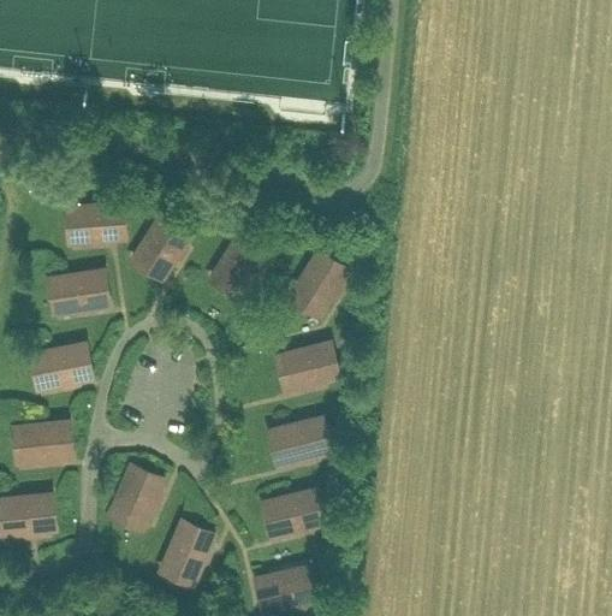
[(64,205),(67,240),(122,235),(118,201),(64,205)]
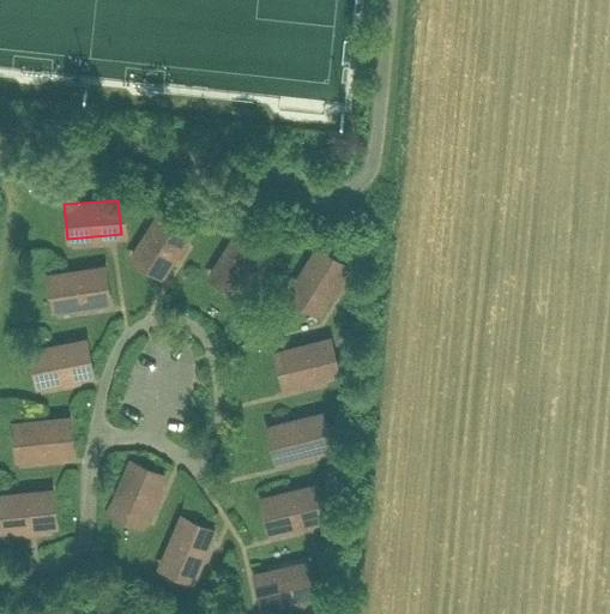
[(130,257),(158,275),(187,229),(158,210),(130,257)]
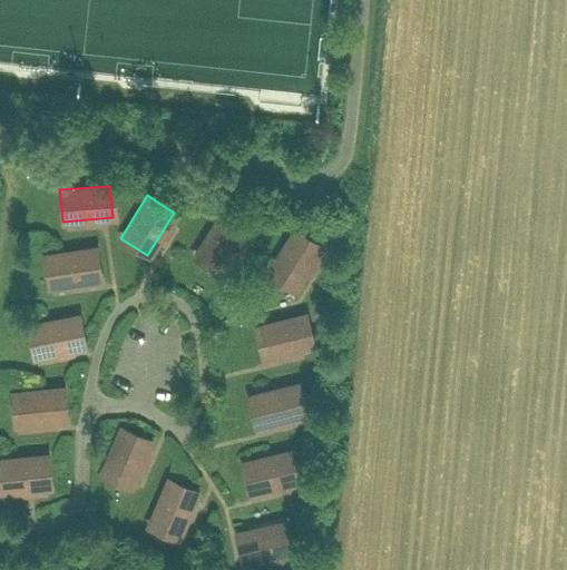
[(246,231),(220,213),(193,255),(220,273),(246,231)]
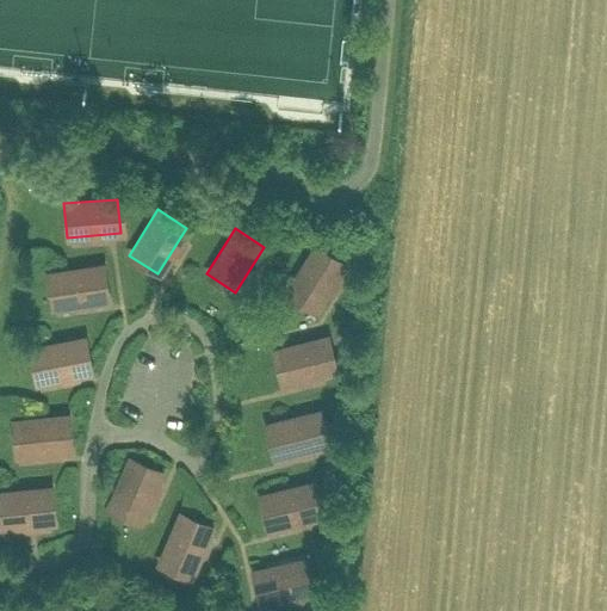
[(313,247),(284,292),(314,310),(342,265),(313,247)]
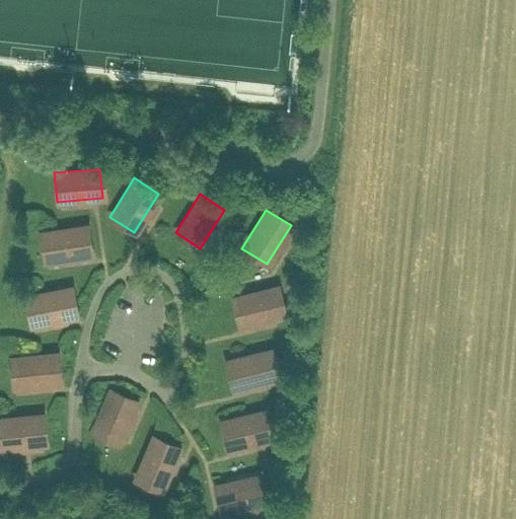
[(84,225),(40,232),(44,262),(89,254),(84,225)]
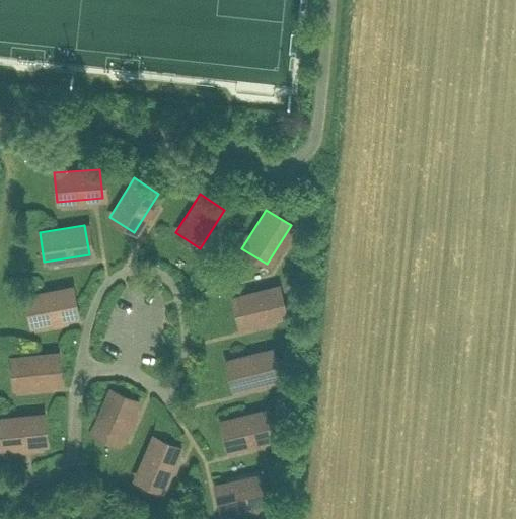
[(283,314),(276,287),(231,297),(238,325),(283,314)]
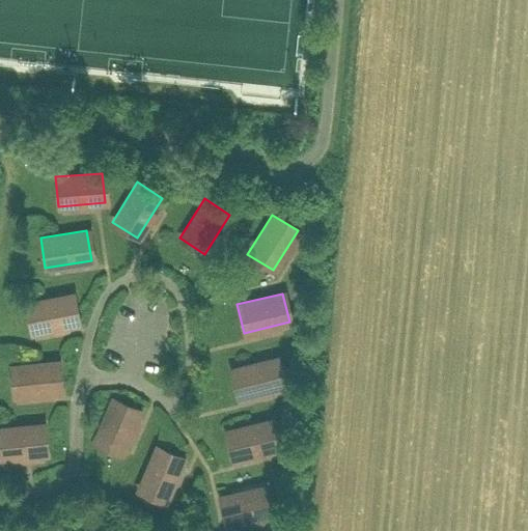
[(71,295),(25,303),(30,332),(77,324),(71,295)]
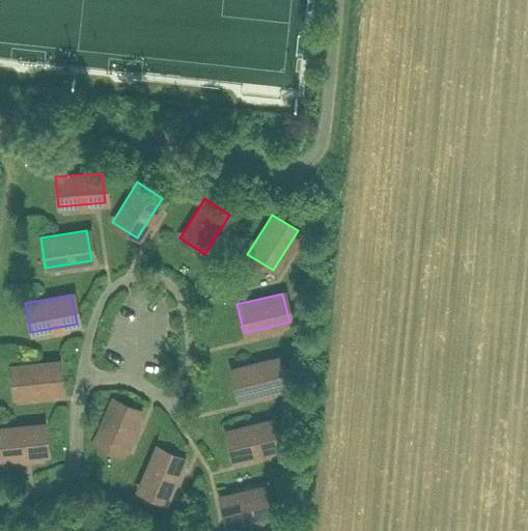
[(276,358),(230,369),(238,398),(282,387),(276,358)]
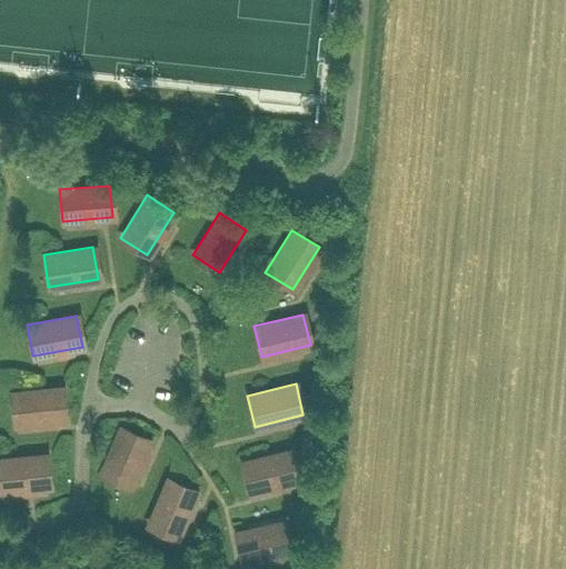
[(60,387),(10,392),(13,425),(63,419),(60,387)]
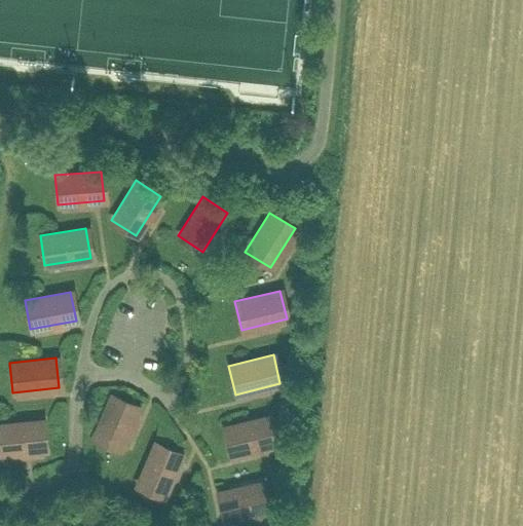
[(110,395),(91,438),(118,449),(137,406),(110,395)]
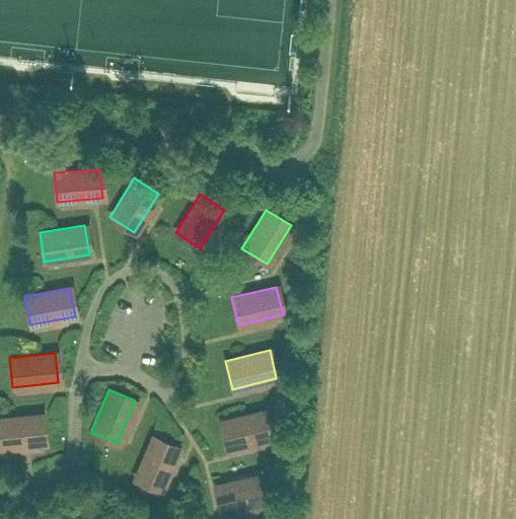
[(264,411),(220,421),(226,449),(271,438),(264,411)]
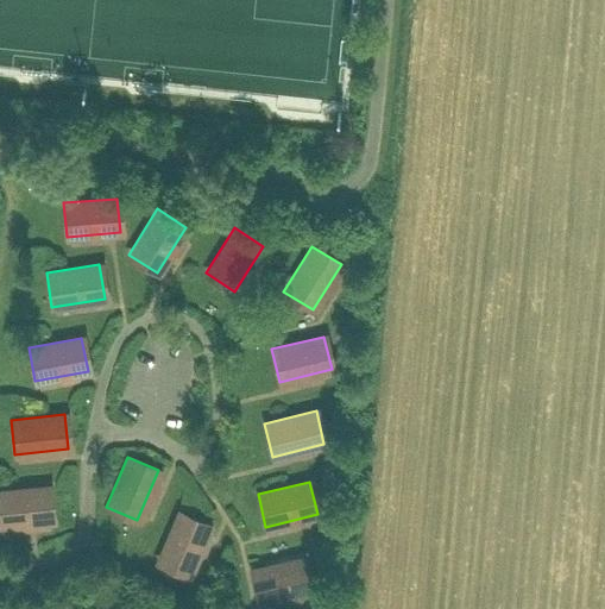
[(48,487),(0,491),(0,526),(50,520),(48,487)]
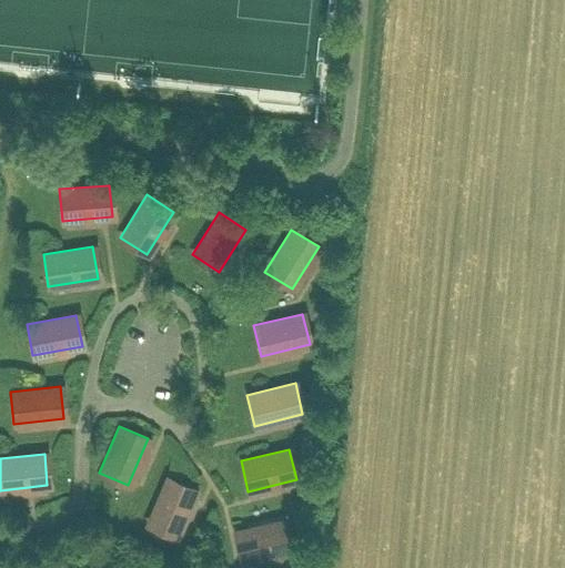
[(175,536),(194,490),(165,477),(145,524),(175,536)]
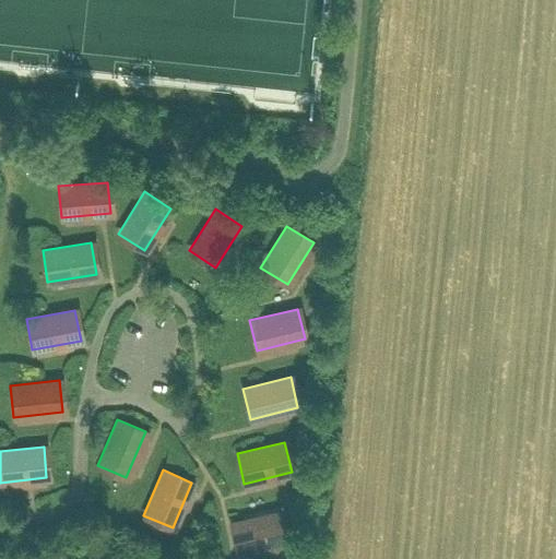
[(279,511),(231,523),(237,554),(285,542),(279,511)]
